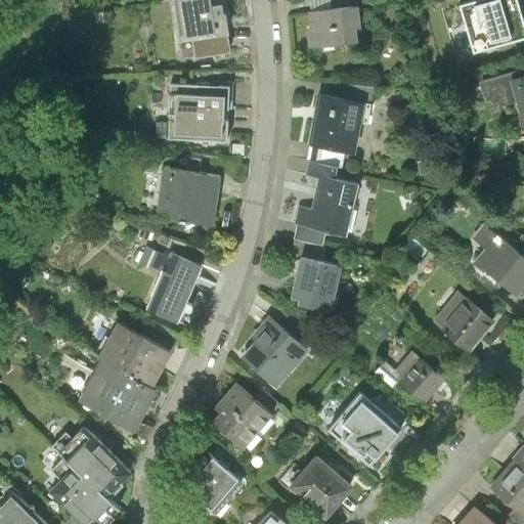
[(222,0),(177,0),(182,38),(191,37),(227,32),(222,0)]
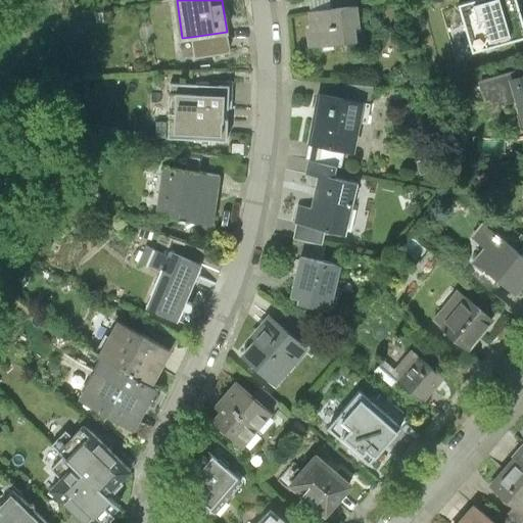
[(330,0),(331,8),(357,6),(355,0),(330,0)]
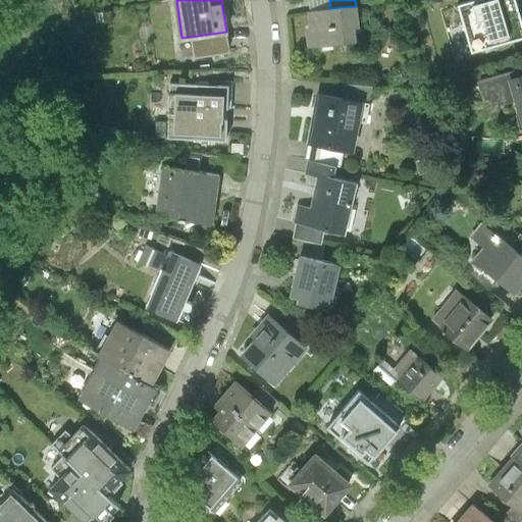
[(521,37),(521,28),(516,6),(497,11),(494,4),(474,10),(485,48),(521,37)]
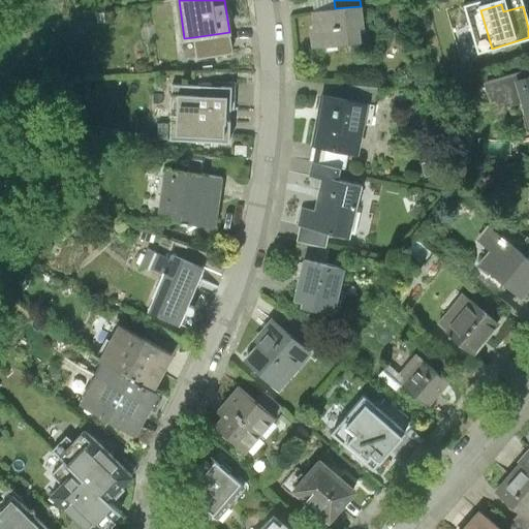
[(335,8),(312,10),(313,27),(308,27),(310,48),(361,43),(360,26),(363,26),(361,6),(335,8)]
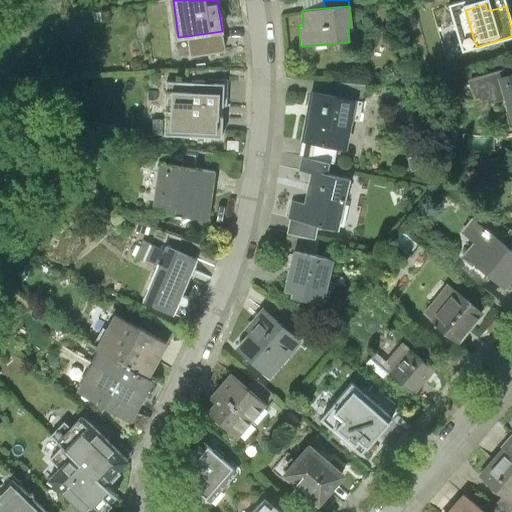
[(225,50),(222,31),(187,36),(191,56),(225,50)]
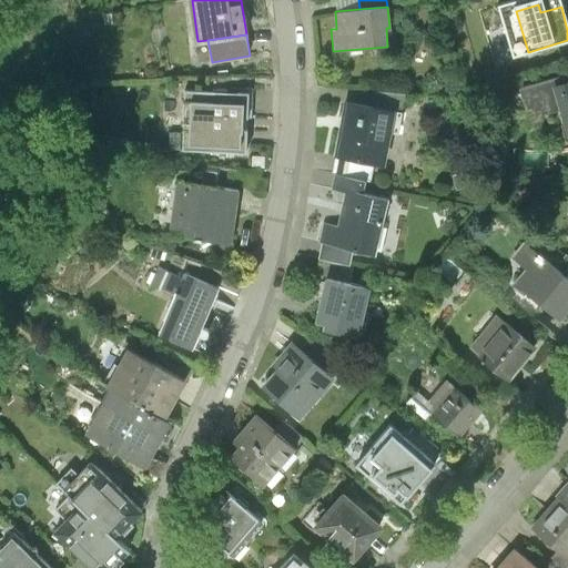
[(561,74),(516,87),(526,122),(538,119),(537,112),(558,107),(566,137),(567,135),(567,80),(564,82),(561,74)]
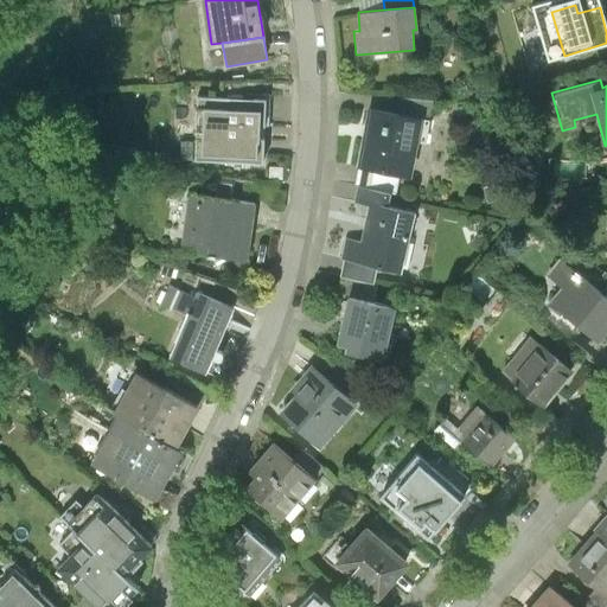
[(247,95),(217,96),(218,158),(279,157),(279,129),(278,95),(247,95)]
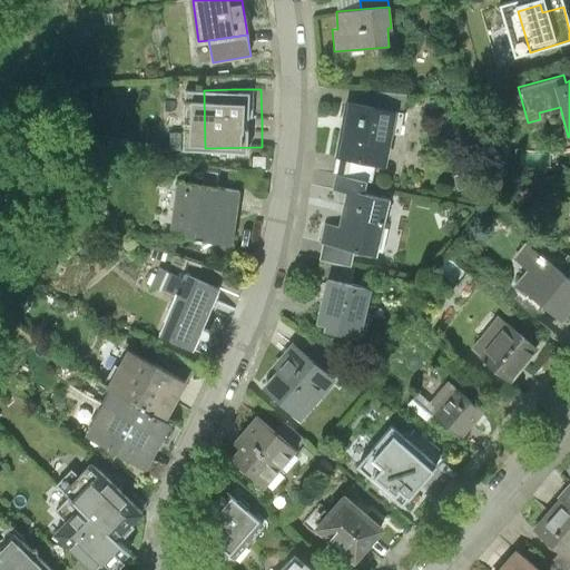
[(377,90),(373,107),(397,112),(402,96),(377,90)]
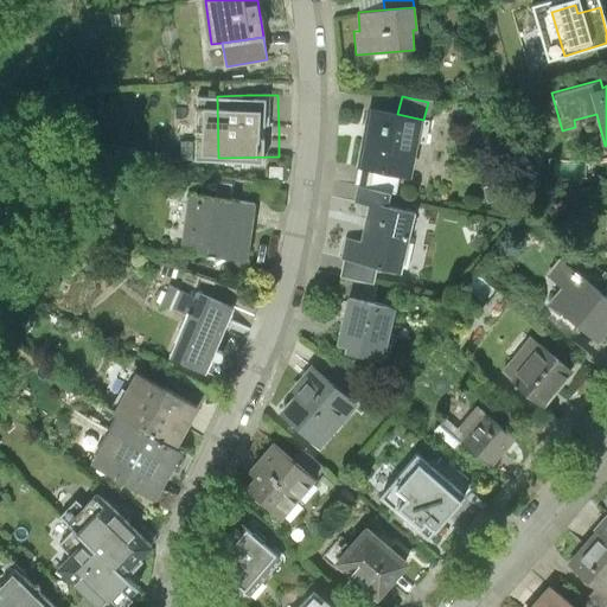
[(397,114),(369,108),(358,161),(413,173),(423,120),(397,114)]
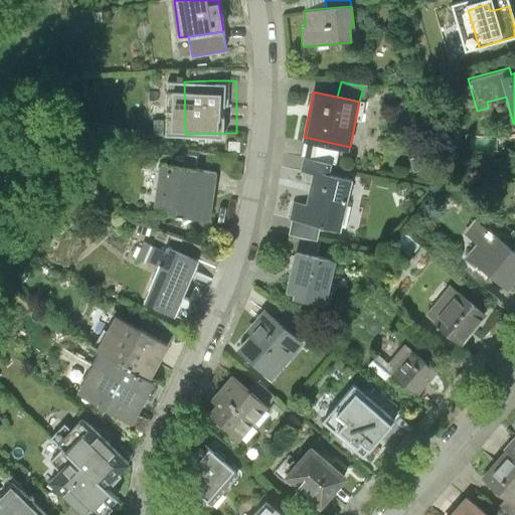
[(300,168),(314,171),(327,174),(330,163),(303,157),(300,168)]
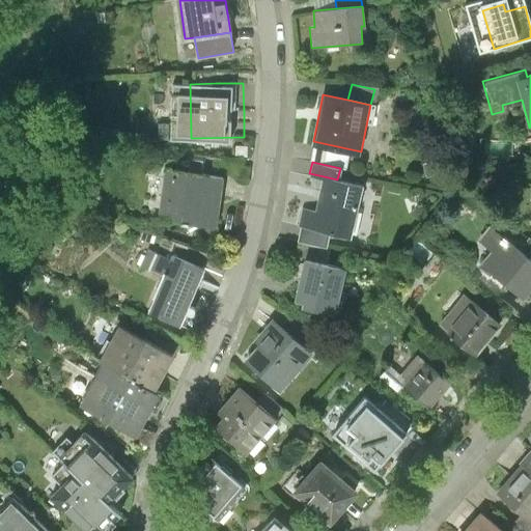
[(223,177),(165,169),(158,220),(217,228),(223,177)]
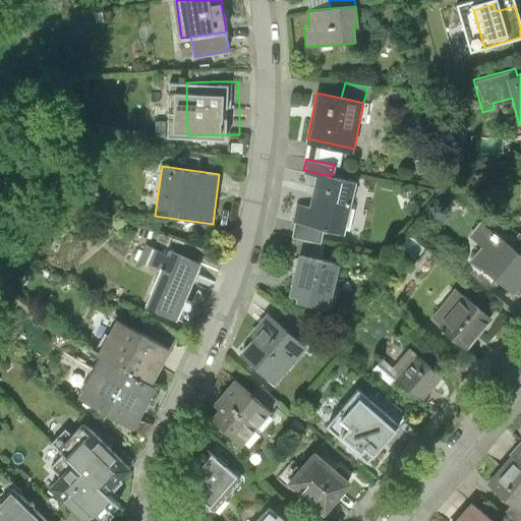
[(356,182),(331,176),(317,173),(310,206),(297,203),(293,221),(295,221),(325,228),(344,233),(356,182)]
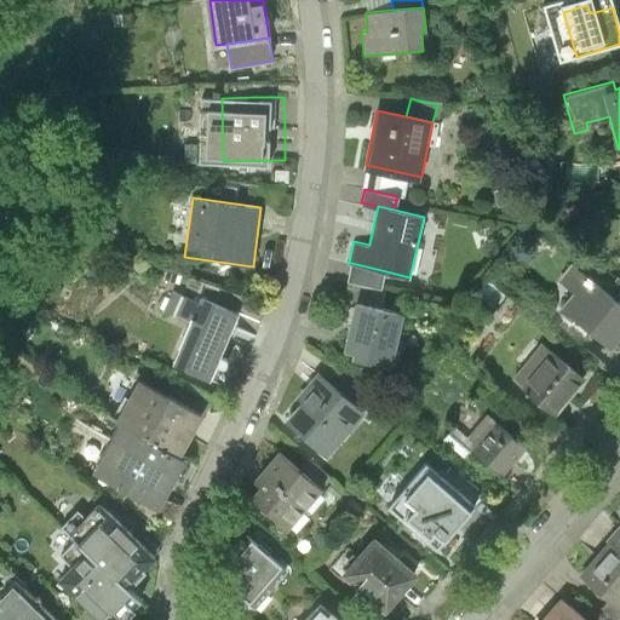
[(386,271),(351,263),(346,282),(382,291),(386,271)]
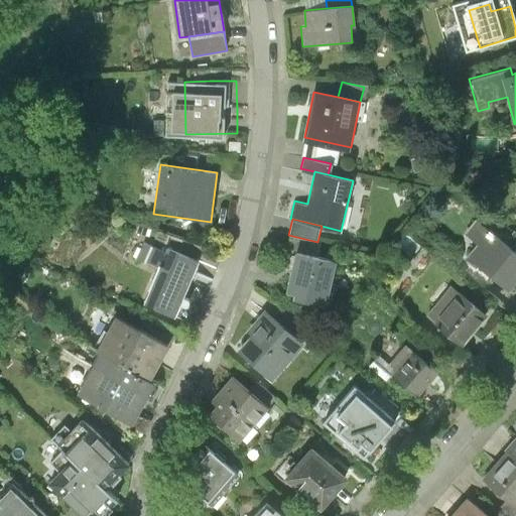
[(515,283),(515,258),(473,222),(462,235),(476,246),(466,258),(507,293),(515,283)]
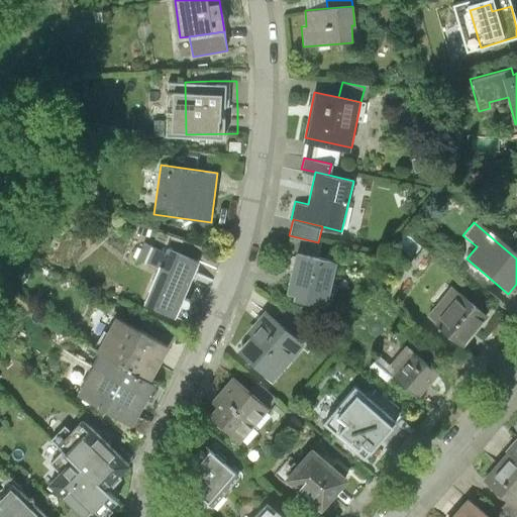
[(318,257),(321,242),(318,242),(289,235),(286,249),(296,252),(318,257)]
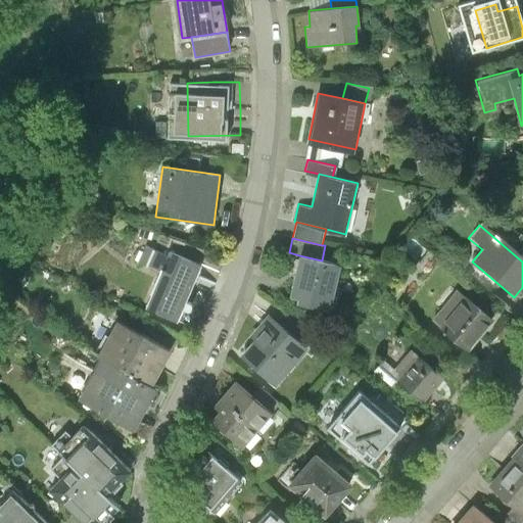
[(167,257),(144,248),(138,263),(160,272),(146,307),(176,320),(180,311),(188,314),(191,307),(183,304),(193,279),(214,287),(220,273),(169,252),(167,257)]
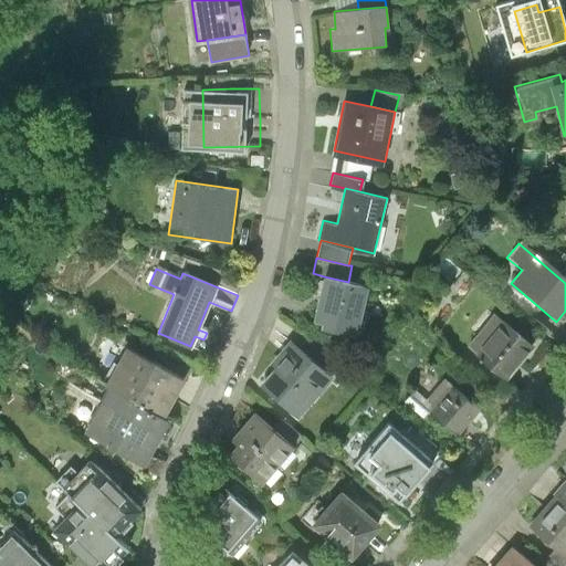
[(324,276),(314,318),(323,321),(322,324),(356,332),(367,286),(348,282),(324,276)]
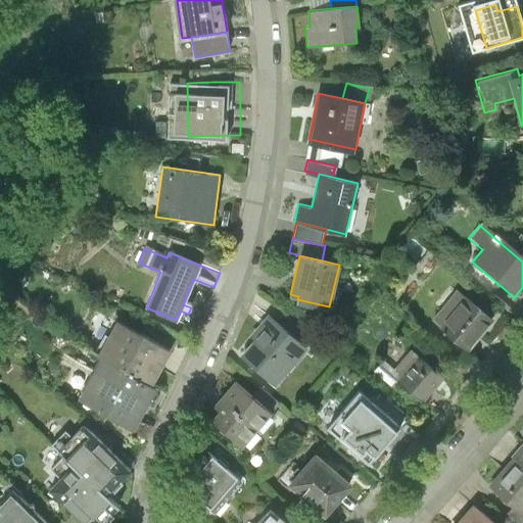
[(455,291),(431,321),(467,349),(490,320),(455,291)]
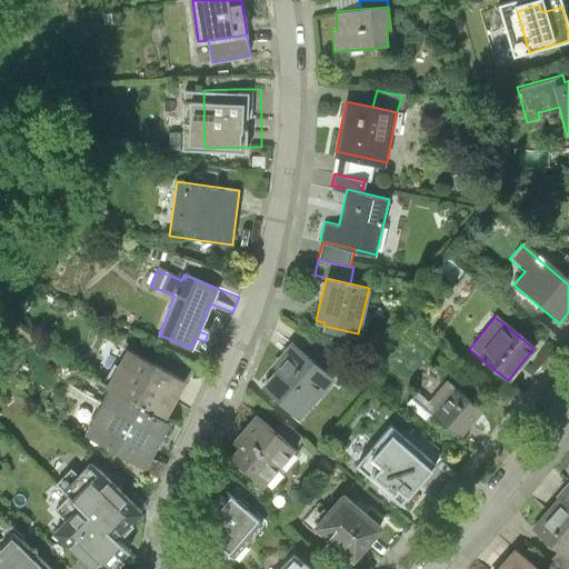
[(278,369),(263,386),(295,413),(327,378),(306,359),(290,343),(271,363),(278,369)]
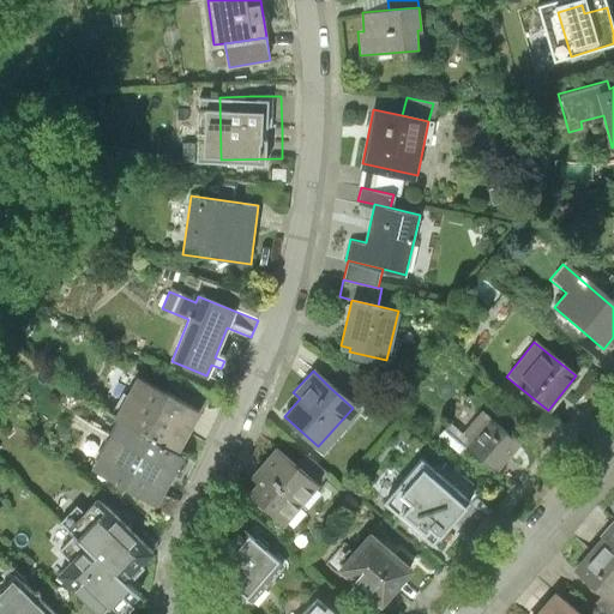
[(330,387),(353,408),(362,416),(373,404),(342,375),(330,387)]
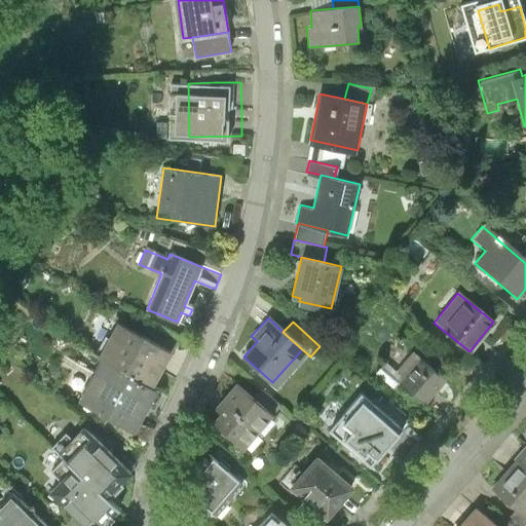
[(98,359),(103,362),(150,386),(168,351),(117,324),(98,359)]
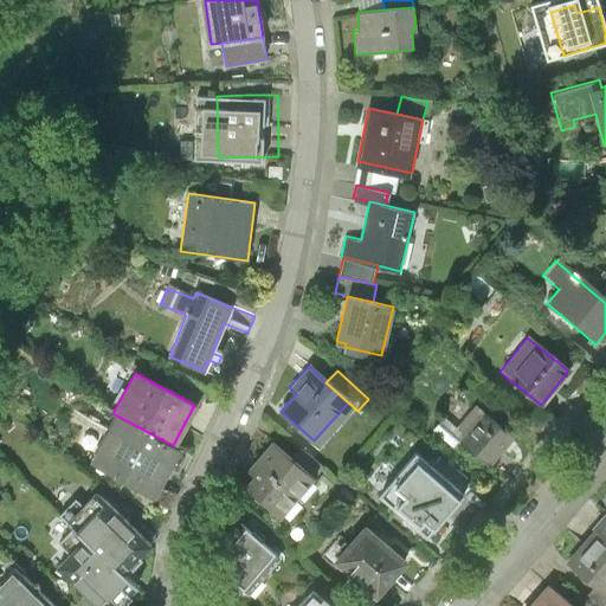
[(475,406),(455,430),(464,439),(485,414),(475,406)]
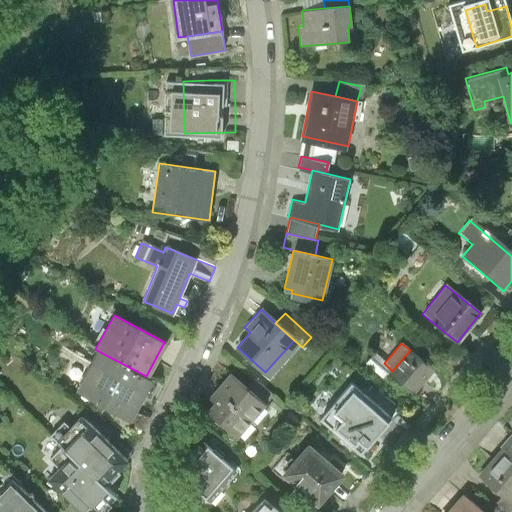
[(392,371),(390,374),(412,393),(432,370),(410,350),(392,371)]
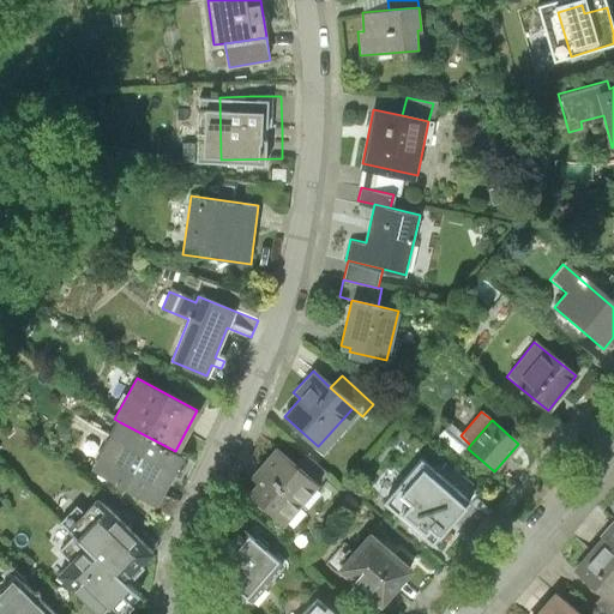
[(179,453),(175,451),(120,422),(96,467),(155,499),(179,453)]
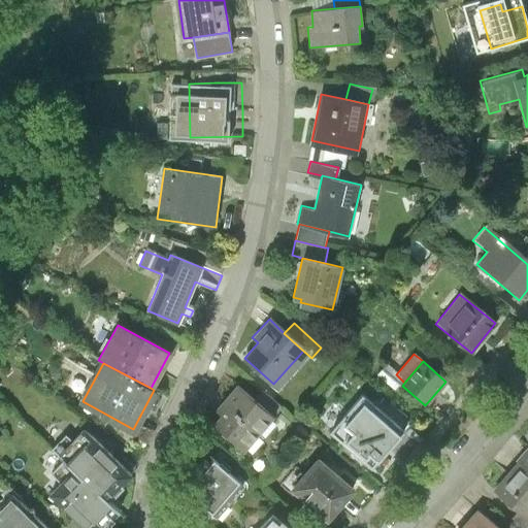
[(395,393),(402,386),(404,383),(396,374),(386,366),(376,377),(395,393)]
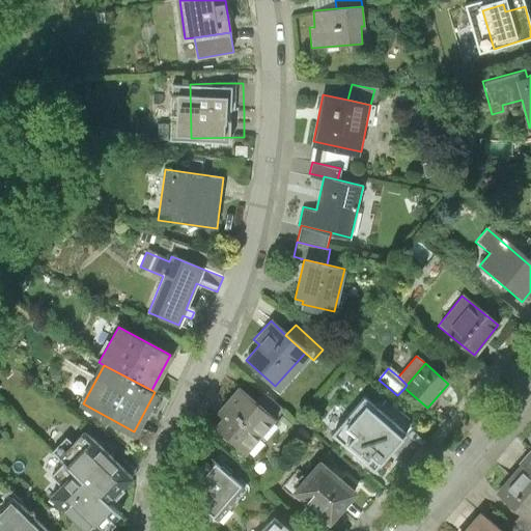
[(223,415),(214,425),(245,452),(275,419),(254,400),(240,388),(219,411),(223,415)]
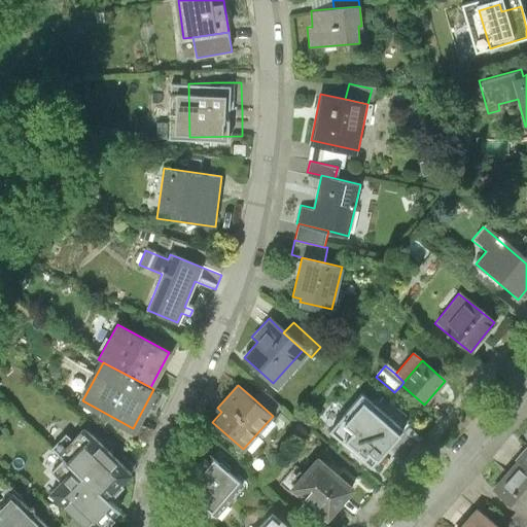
[(259,389),(252,397),(273,416),(280,408),(259,389)]
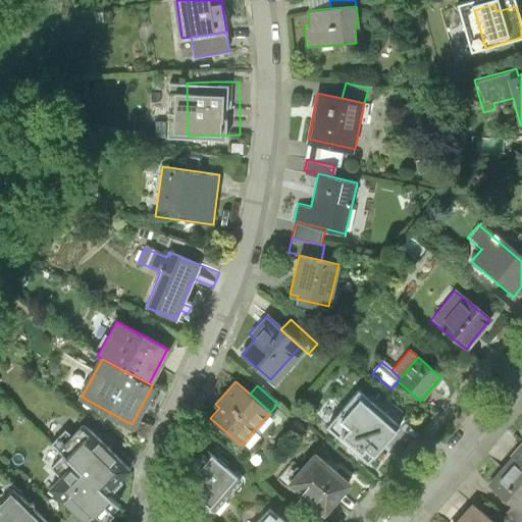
[(357,395),(330,426),(360,451),(368,440),(374,446),(380,446),(387,442),(393,436),(394,431),(392,424),(386,419),(357,395)]
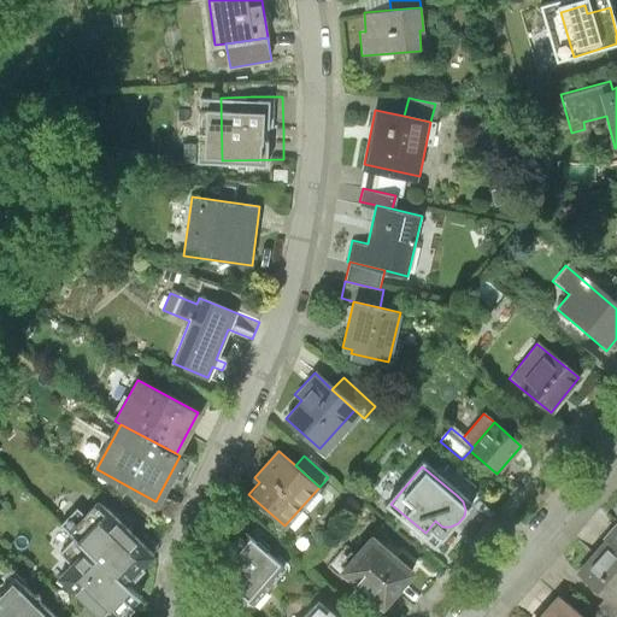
[(101,598),(122,616),(124,616),(154,585),(141,571),(168,542),(112,491),(95,509),(89,503),(75,519),(95,539),(69,568),(101,598)]
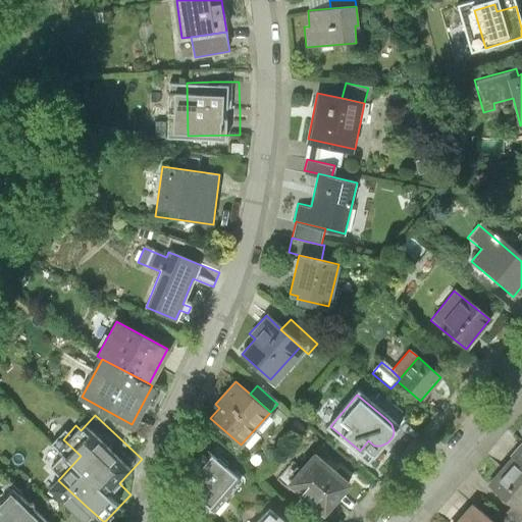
[(243,475),(207,446),(192,465),(195,468),(183,482),(189,488),(208,504),(215,509),(243,475)]
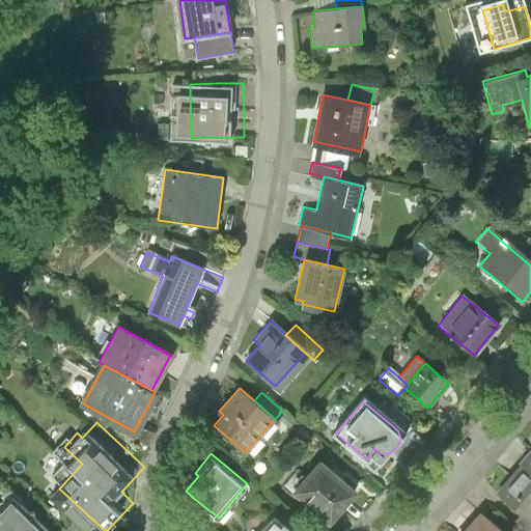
[(530,455),(521,467),(524,471),(530,476),(530,455)]
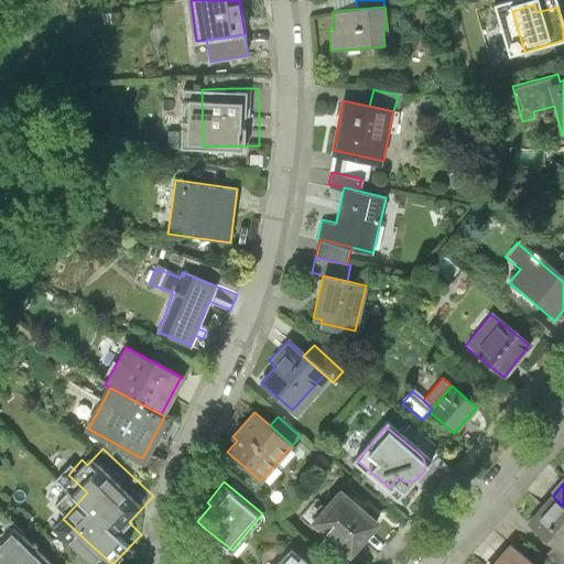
[(344,485),(313,518),(351,552),(381,519),(344,485)]
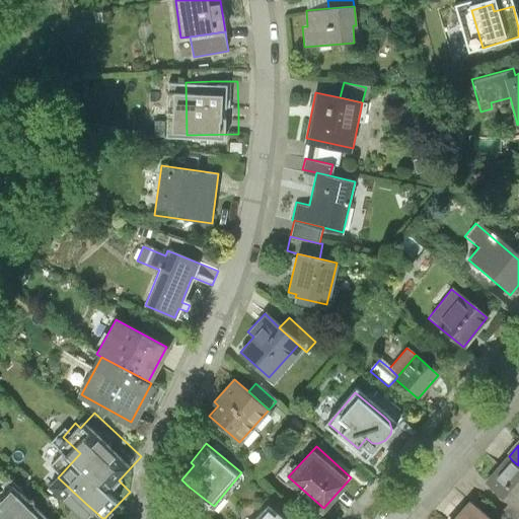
[(518,465),(512,460),(489,486),(513,508),(518,513),(518,511),(518,465)]
